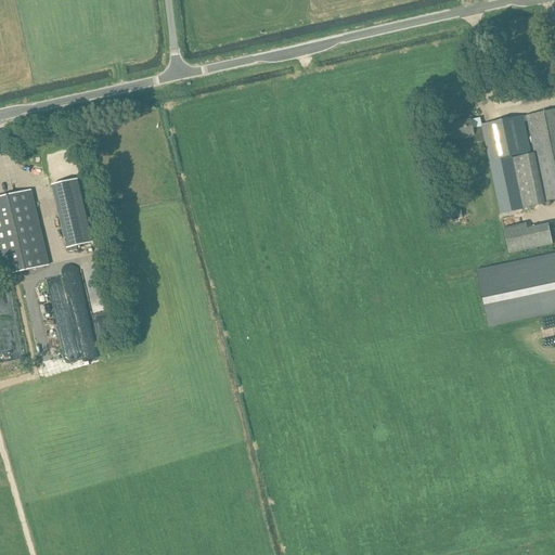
[(518,91),(523,104),(536,101),(531,87),(518,91)]
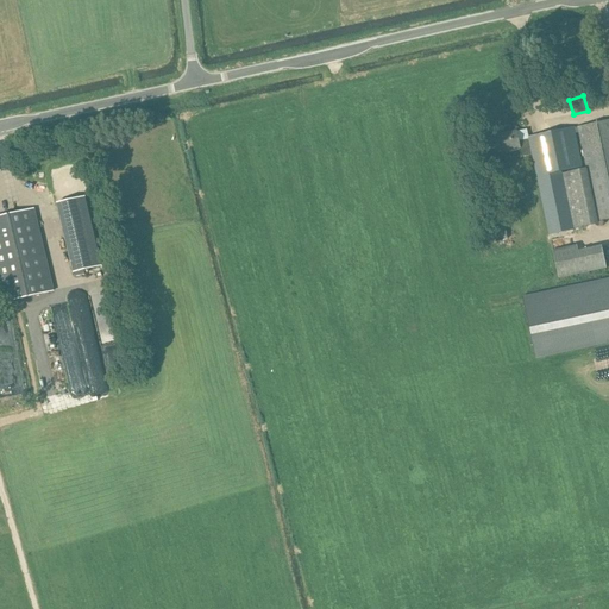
[(521,157),(533,155),(548,234),(595,225),(584,169),(562,174),(562,171),(582,168),(575,133),(579,132),(598,221),(608,219),(608,120),(528,138),(529,139),(519,142),(516,132),(495,137),(498,152),(519,149),(521,157)]
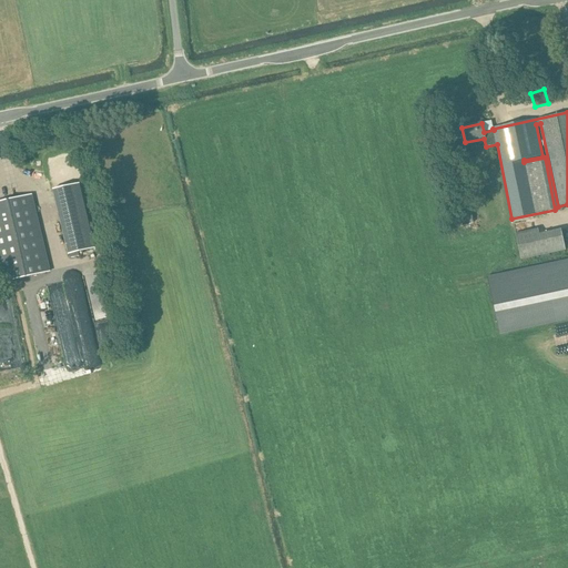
[(94,249),(81,194),(79,184),(53,190),(68,254),(94,249)]
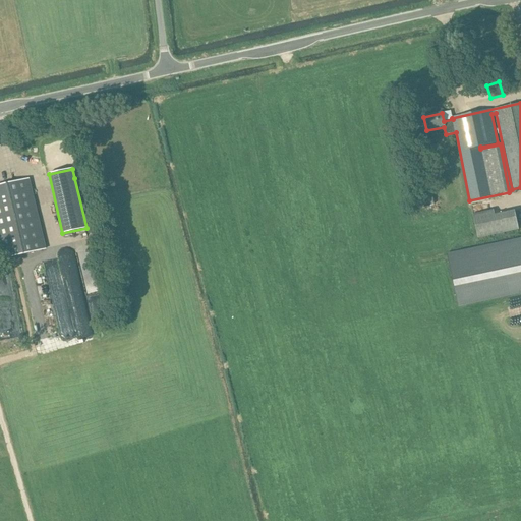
[(46,250),(32,189),(29,179),(0,185),(0,255),(1,261),(46,250)]
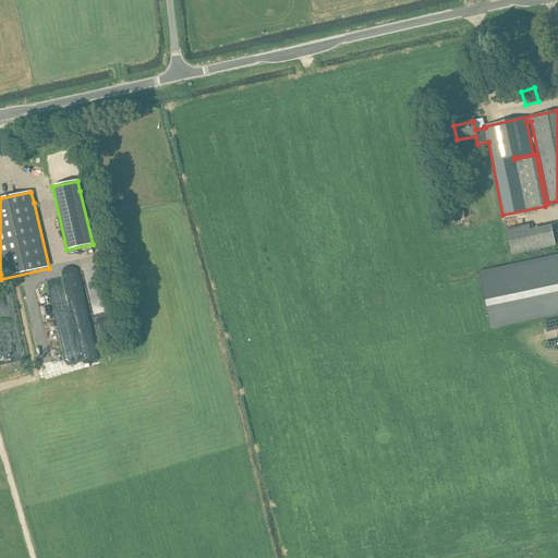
[(506,229),(511,254),(511,256),(556,246),(550,226),(530,230),(529,225),(506,229)]
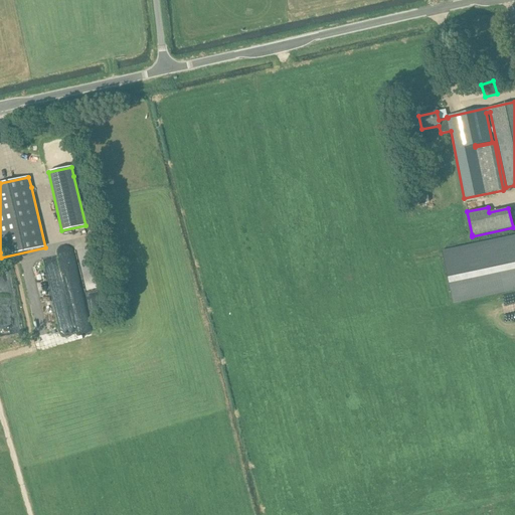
[(514,235),(458,247),(442,251),(453,304),(514,291),(514,235)]
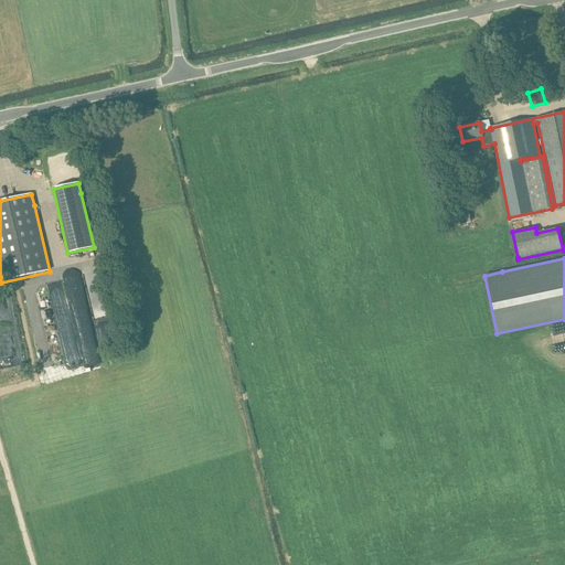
[(82,361),(99,358),(81,272),(64,275),(65,279),(49,283),(66,363),(82,360),(82,361)]
